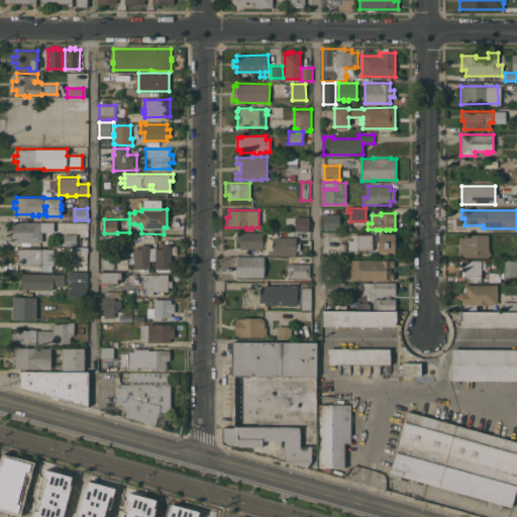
[(339,214),(339,221),(341,221),(341,225),(339,225),(339,229),(322,229),(322,214),(339,214)]
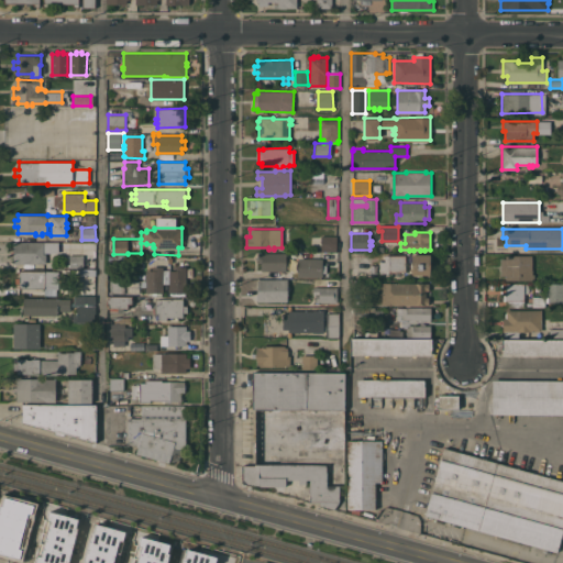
[(337,235),(337,251),(321,251),(321,235),(337,235)]
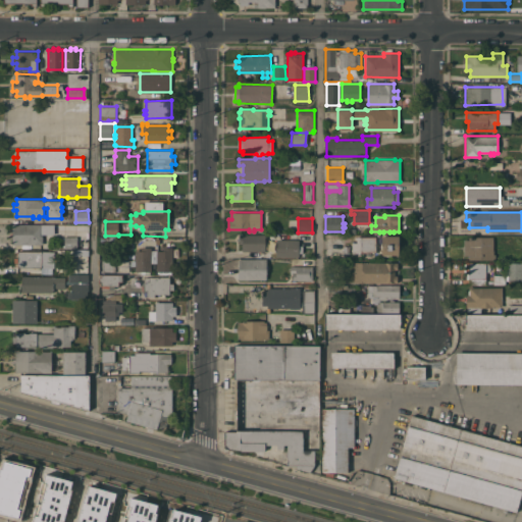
[(43,224),(43,225),(51,225),(51,243),(43,243),(43,244),(12,244),(12,224),(43,224)]
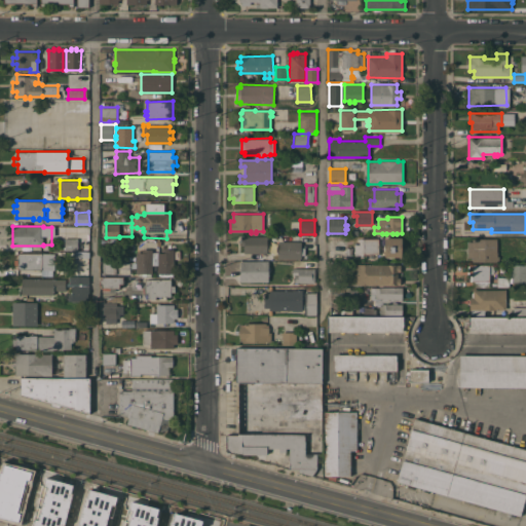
[(267,236),(267,242),(271,242),(271,251),(267,251),(267,253),(245,253),(245,245),(240,245),(240,235),(267,236)]
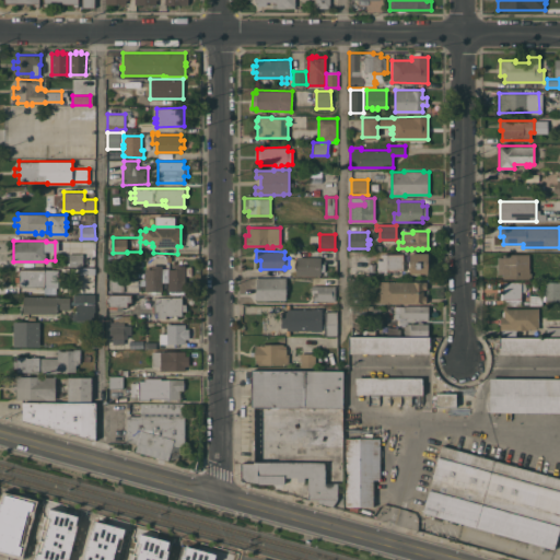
[(427,273),(410,273),(410,253),(427,253),(427,273)]
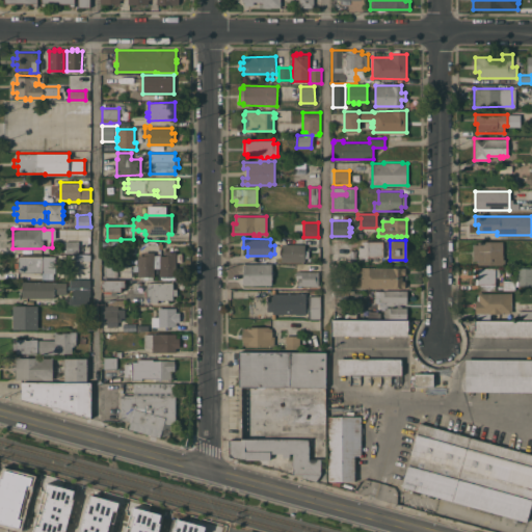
[(79,241),(79,253),(65,253),(65,241),(79,241)]
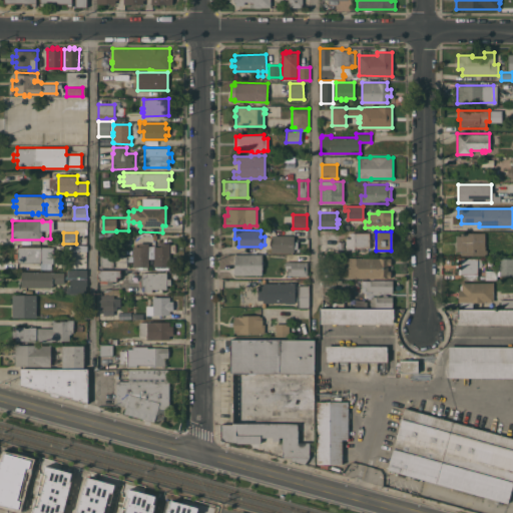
[(370,246),(365,246),(365,250),(360,250),(360,247),(346,247),(346,238),(351,238),(351,232),(369,232),(370,246)]
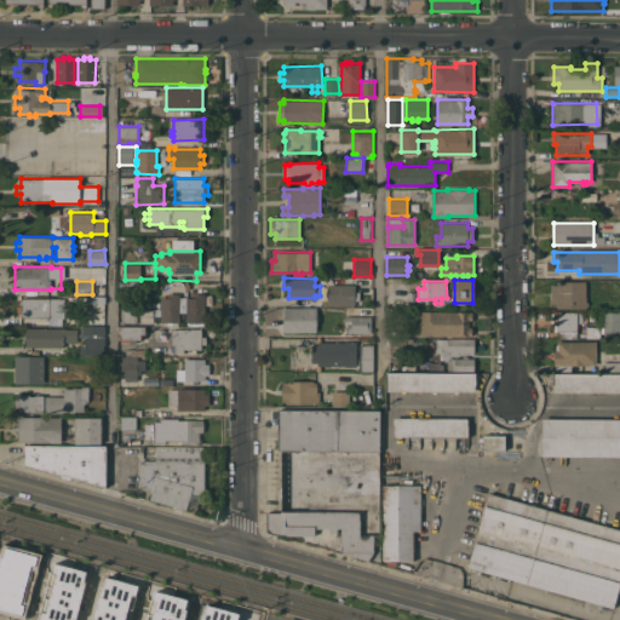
[(557,308),(557,303),(551,303),(551,285),(557,285),(557,281),(586,281),(586,302),(589,302),(589,305),(586,305),(586,308),(557,308)]
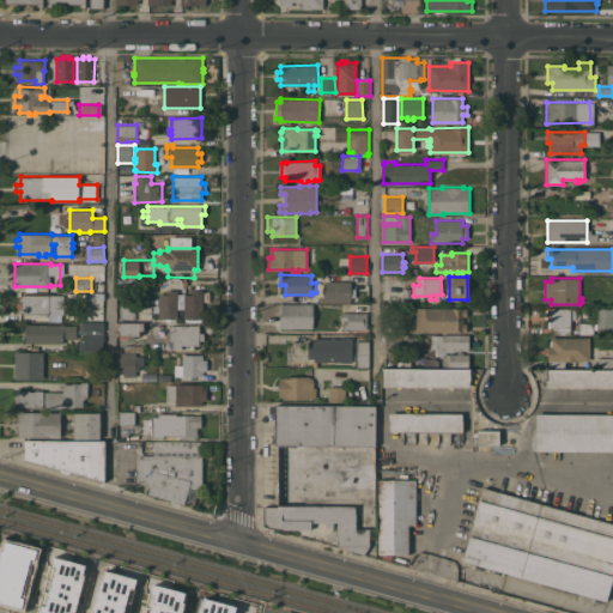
[(351,281),(351,301),(325,301),(325,290),(326,290),(326,281),(351,281)]
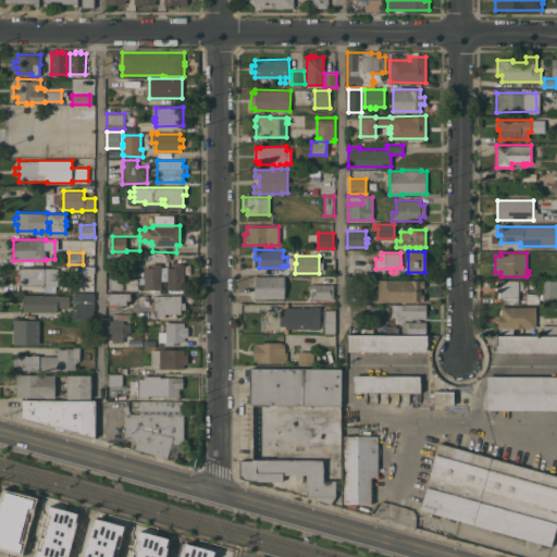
[(185,289),(183,289),(183,292),(170,292),(170,289),(168,289),(166,263),(184,263),(185,289)]
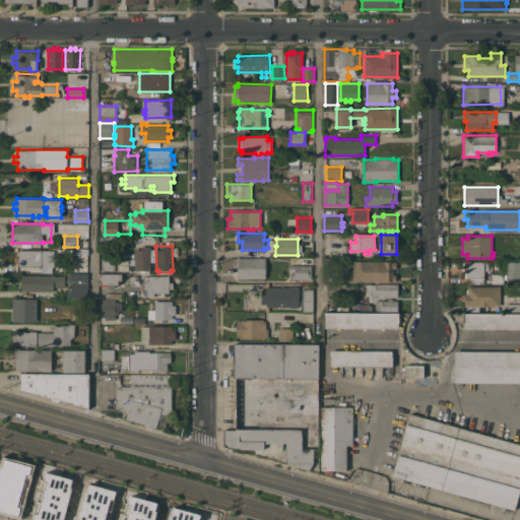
[(42,250),(42,266),(17,266),(17,262),(14,262),(14,256),(17,256),(17,250),(42,250)]
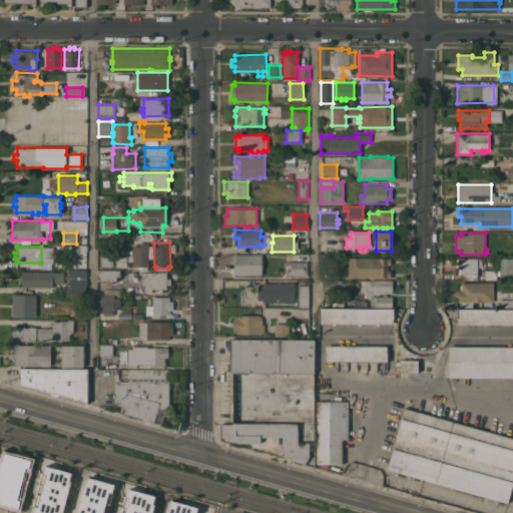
[(133,261),(131,261),(131,257),(133,257),(133,246),(148,246),(148,267),(147,267),(147,269),(135,269),(135,267),(133,267),(133,261)]
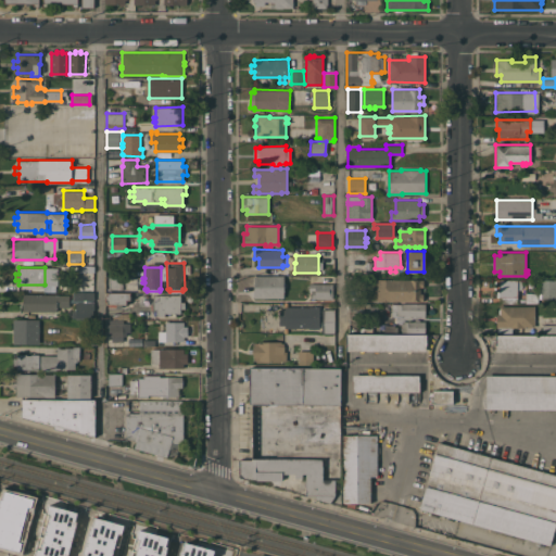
[(269,276),(269,274),(278,274),(278,276),(283,276),(283,281),(286,281),(286,287),(283,287),(283,298),(254,298),(254,276),(269,276)]
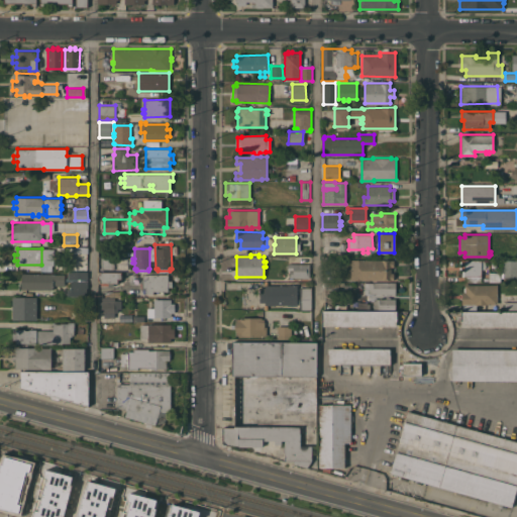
[(101,257),(114,257),(114,270),(101,270),(101,257)]
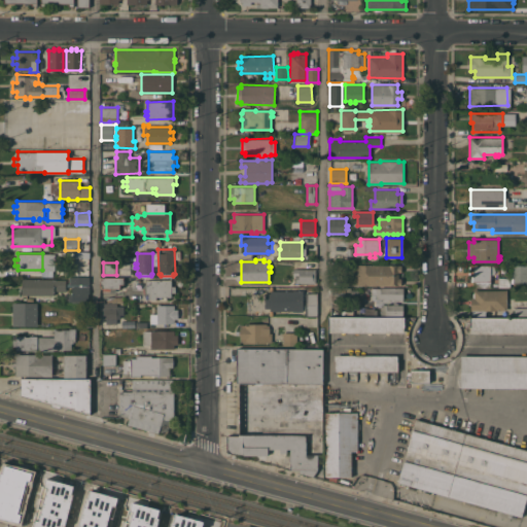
[(401,265),(401,272),(398,272),(398,278),(401,278),(401,285),(357,285),(357,284),(354,284),(354,266),(358,266),(358,265),(401,265)]
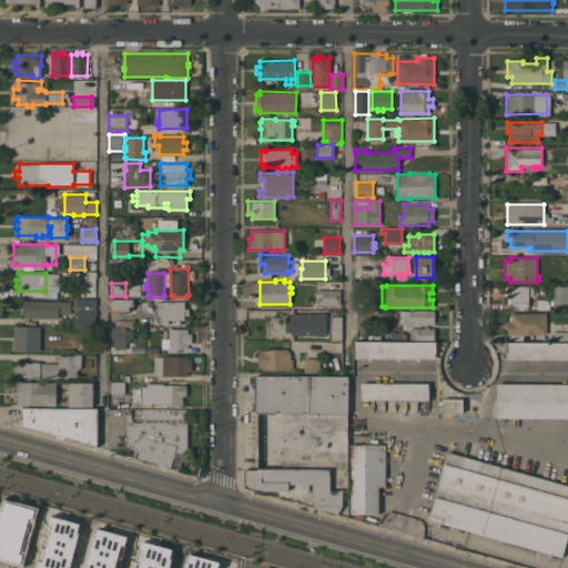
[(534,285),(534,295),(528,295),(528,297),(530,297),(530,300),(528,300),(528,304),(506,303),(507,290),(506,290),(506,286),(507,286),(507,285),(534,285)]
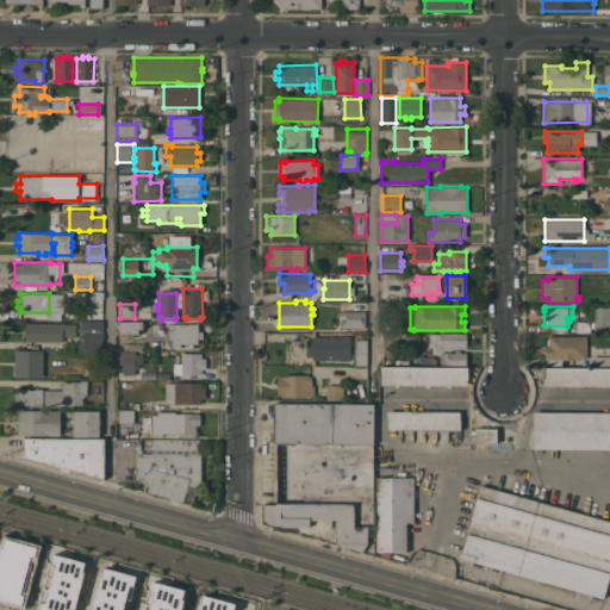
[(609,327),(590,328),(590,331),(577,331),(577,321),(592,321),(592,307),(609,306),(609,327)]
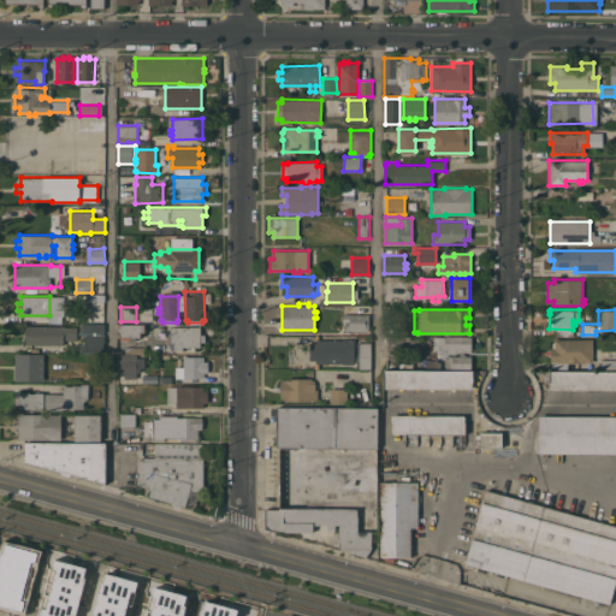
[(369,314),(368,331),(345,331),(345,323),(343,323),(343,314),(369,314)]
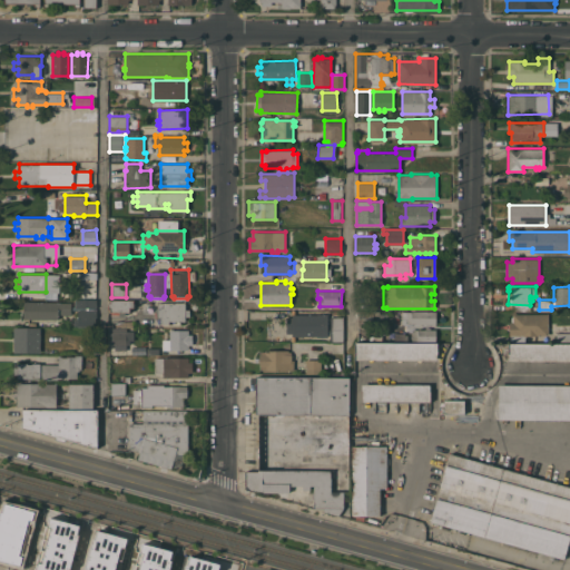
[(97,326),(74,326),(74,318),(78,318),(78,310),(86,310),(86,307),(75,307),(75,300),(96,300),(96,307),(89,307),(89,310),(97,310),(97,326)]
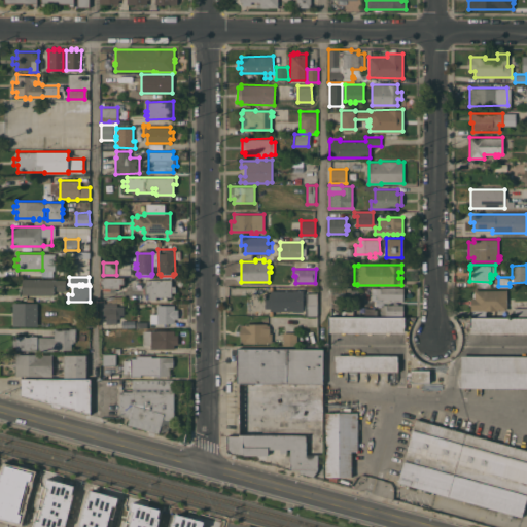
[(128,277),(128,280),(124,280),(124,284),(119,284),(119,288),(115,288),(115,291),(110,291),(110,288),(102,288),(102,286),(101,286),(101,280),(102,280),(102,277),(128,277)]
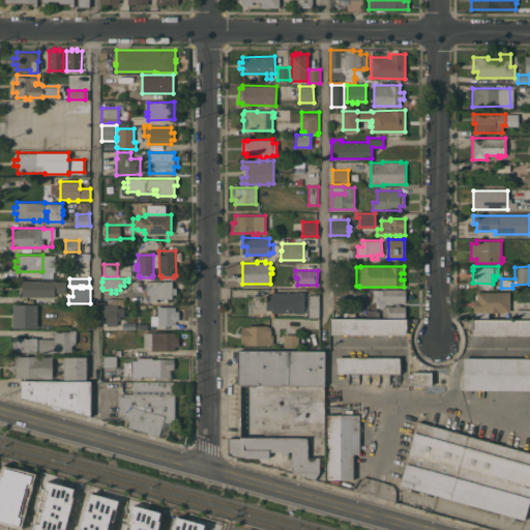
[(22,296),(22,280),(54,281),(66,282),(66,292),(54,292),(54,296),(22,296)]
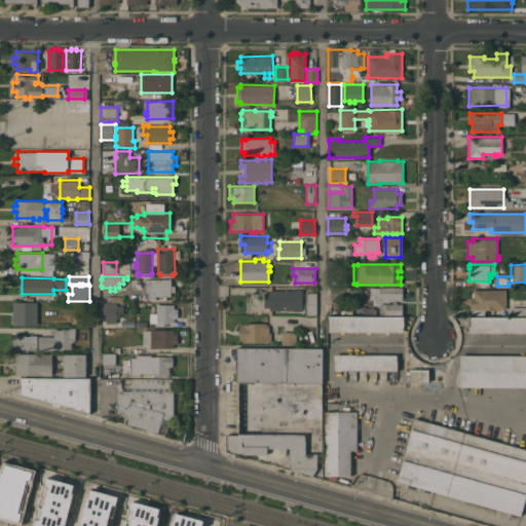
[(171,278),(171,286),(175,286),(175,292),(171,292),(171,296),(156,296),(156,299),(148,299),(148,293),(146,293),(146,284),(146,279),(171,278)]
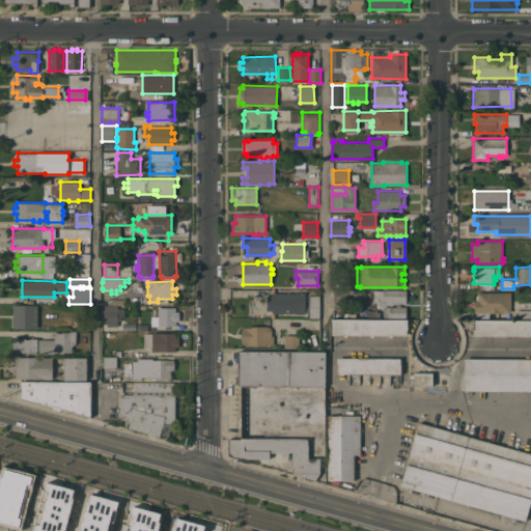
[(267,296),(272,296),(272,289),(275,289),(275,292),(295,292),(305,292),(305,313),(295,313),(275,313),(275,317),(272,317),(271,313),(272,313),(272,310),(267,310),(267,296)]
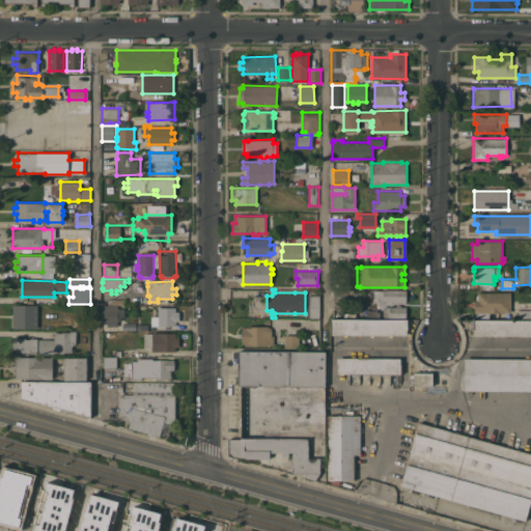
[(407,289),(407,302),(401,302),(401,303),(396,303),(396,302),(383,302),(383,301),(379,301),(379,297),(374,297),(374,290),(383,290),(383,289),(407,289)]
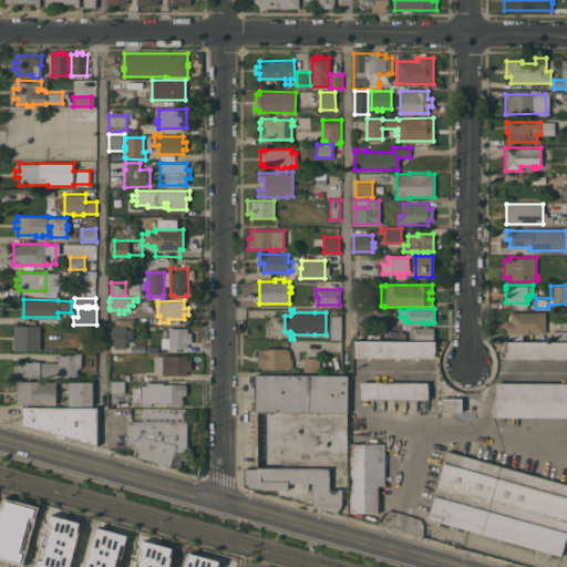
[(545,311),(545,332),(534,333),(534,334),(523,334),(523,339),(508,339),(508,333),(506,333),(506,320),(509,320),(509,316),(509,313),(509,311),(545,311)]
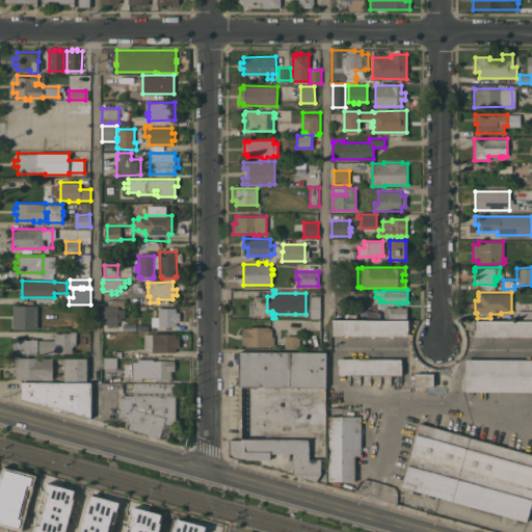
[(320,318),(308,318),(308,295),(320,296),(320,318)]
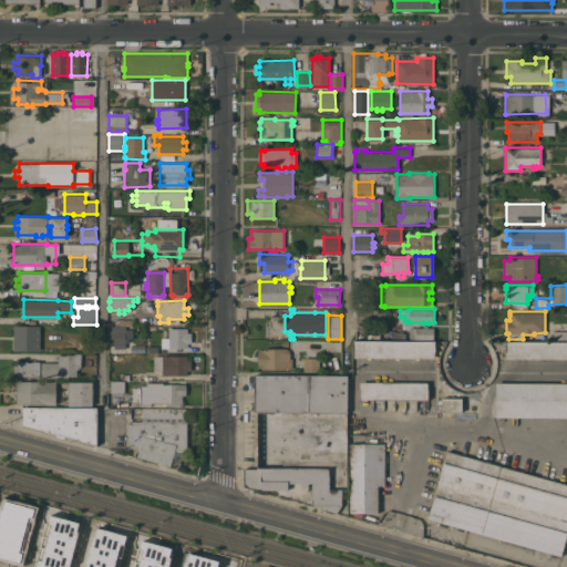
[(35,326),(40,326),(41,350),(13,350),(13,326),(28,325),(35,326)]
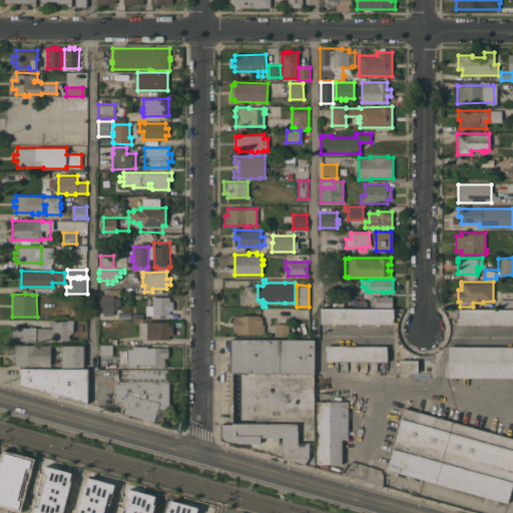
[(113,295),(114,298),(120,298),(120,306),(117,306),(117,310),(113,310),(113,315),(103,315),(103,310),(100,310),(100,302),(98,302),(98,295),(113,295)]
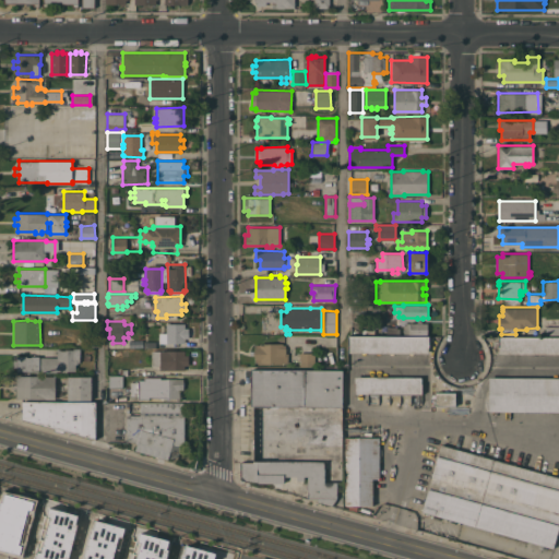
[(411,335),(411,334),(404,334),(404,323),(409,323),(409,322),(417,322),(417,321),(423,321),(423,322),(428,322),(428,335),(411,335)]
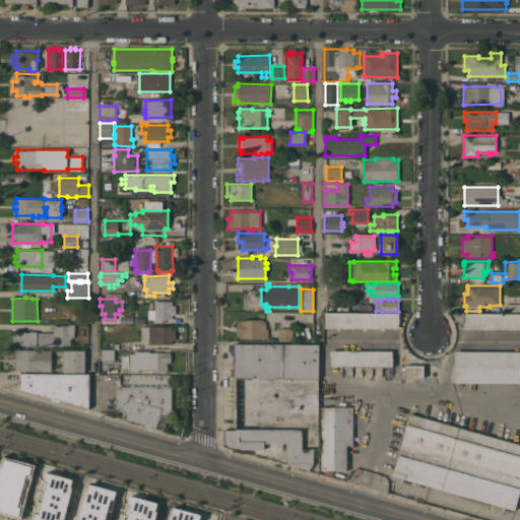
[(172,301),(172,305),(176,305),(176,315),(172,315),(172,319),(148,319),(148,310),(155,310),(155,301),(172,301)]
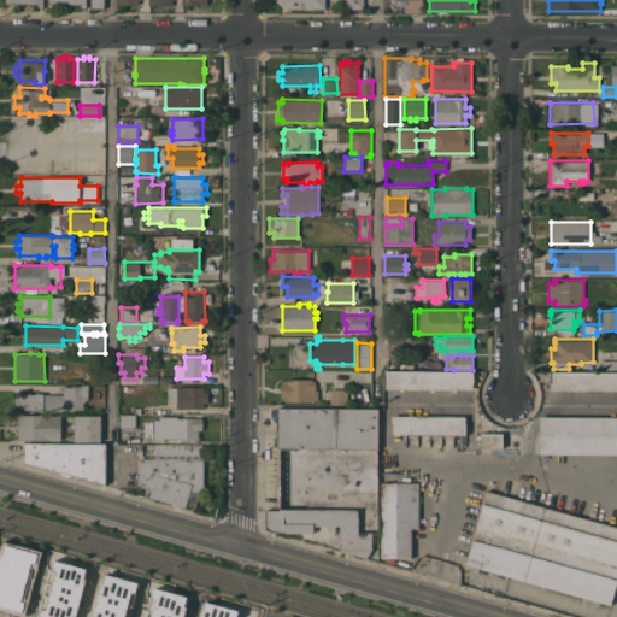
[(386,389),(386,371),(474,371),(474,389),(386,389)]
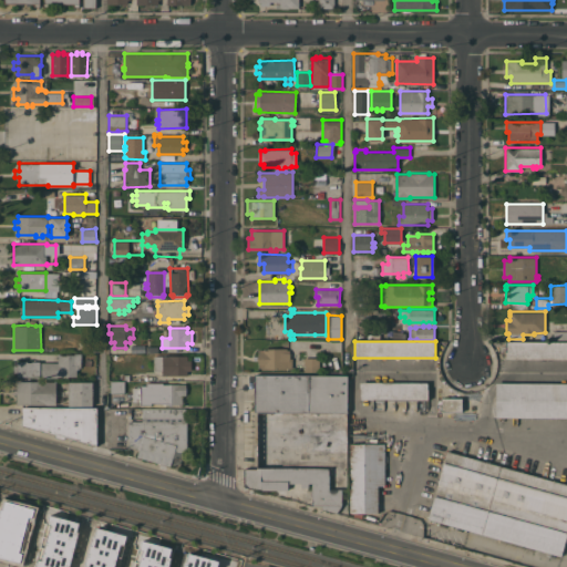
[(566,359),(506,359),(506,342),(566,342),(566,359)]
